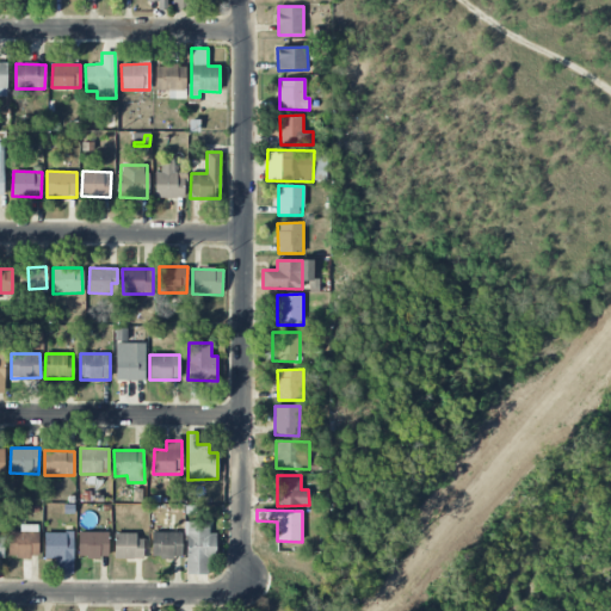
[(209,523),(186,523),(185,574),(207,574),(208,557),(216,557),(216,535),(209,535),(209,523)]
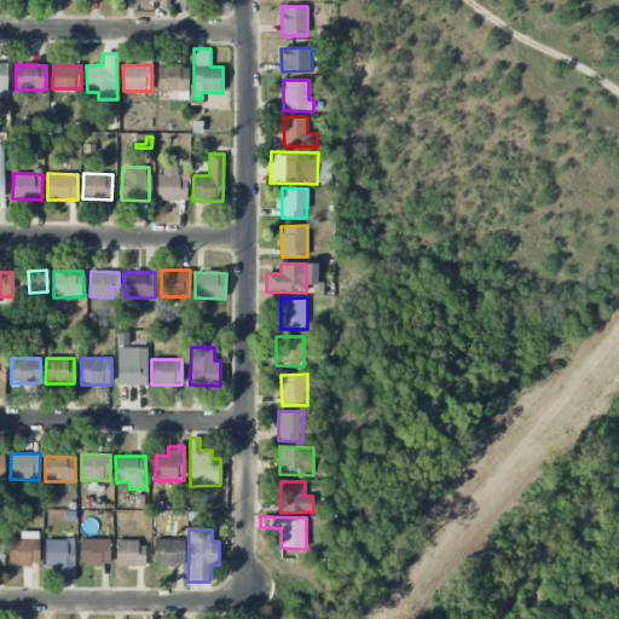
[(39,532),(21,532),(21,539),(9,539),(9,565),(39,565),(39,532)]
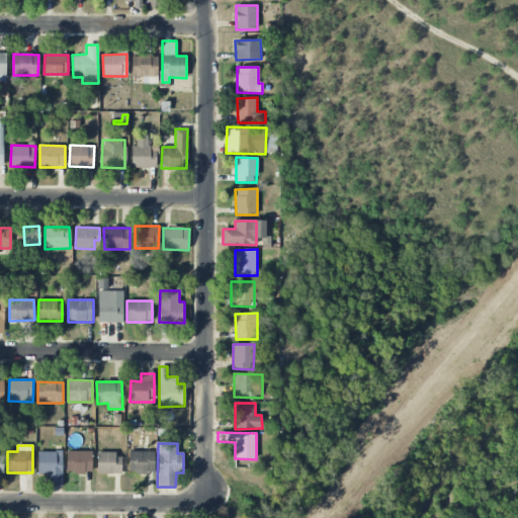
[(91,473),(92,451),(67,450),(67,472),(91,473)]
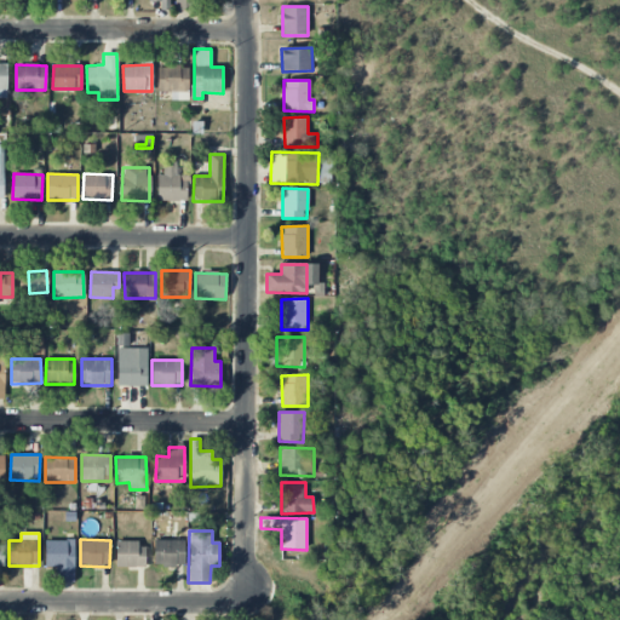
[(45,568),(56,568),(56,581),(75,580),(74,540),(45,540),(45,568)]
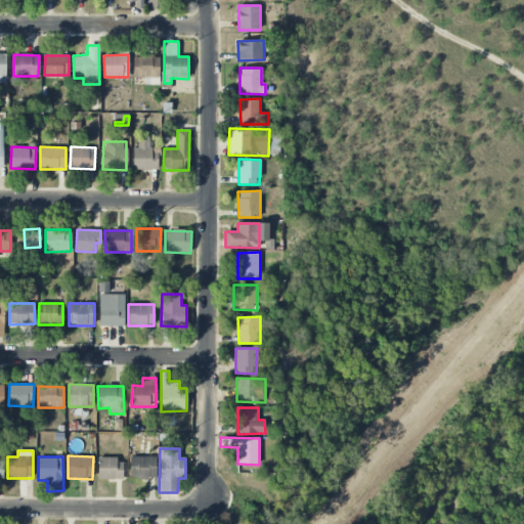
[(130,477),(156,478),(157,456),(131,456),(130,477)]
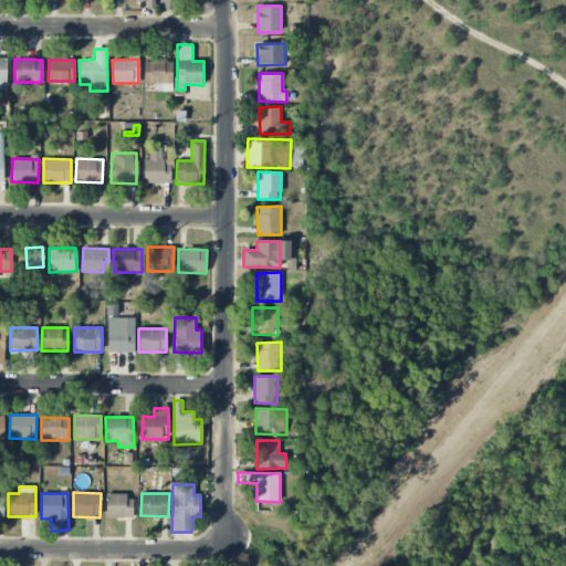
[(106,519),(133,517),(133,495),(106,495),(106,519)]
